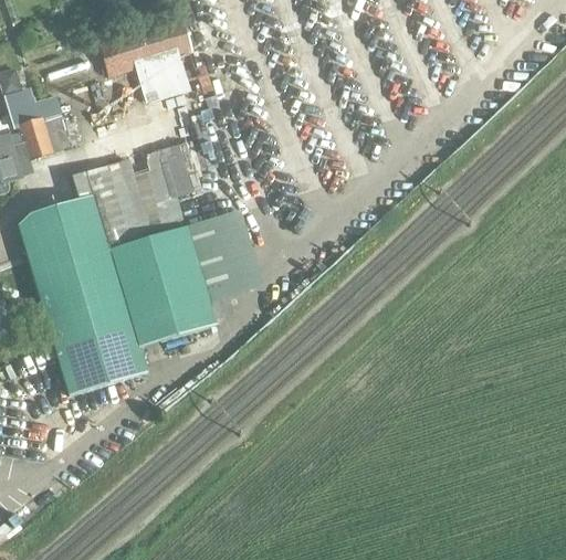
[(181,13),(97,40),(108,76),(136,67),(134,57),(177,44),(180,53),(194,50),(181,13)]
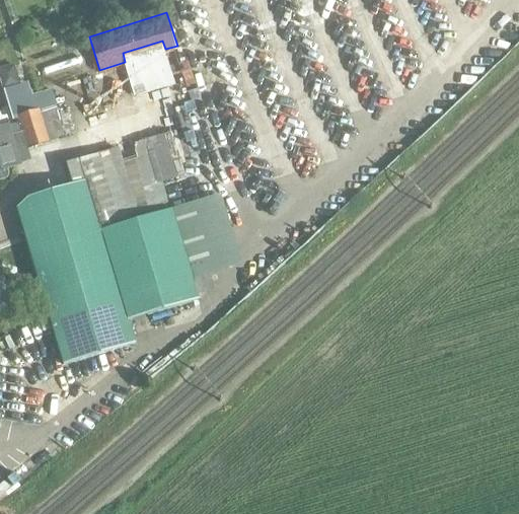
[(167,80),(187,77),(183,55),(164,58),(167,80)]
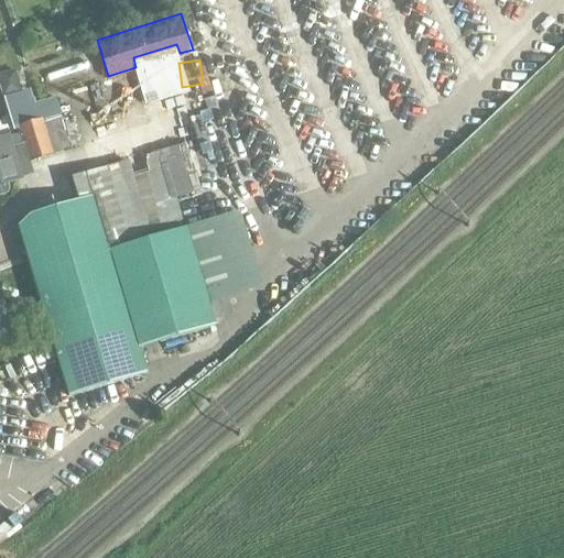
[(15,65),(0,68),(0,83),(19,78),(15,65)]
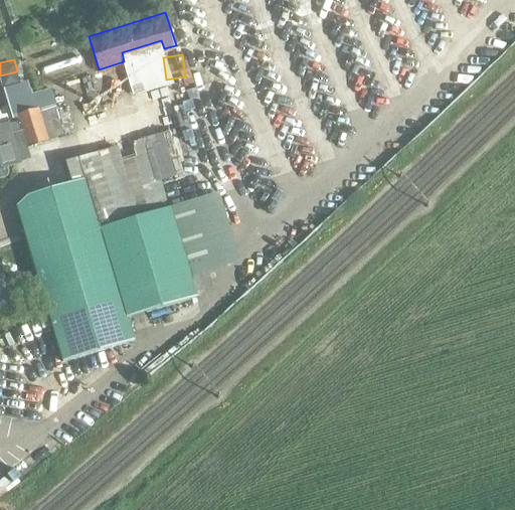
[(96,79),(103,105),(114,102),(107,76),(96,79)]
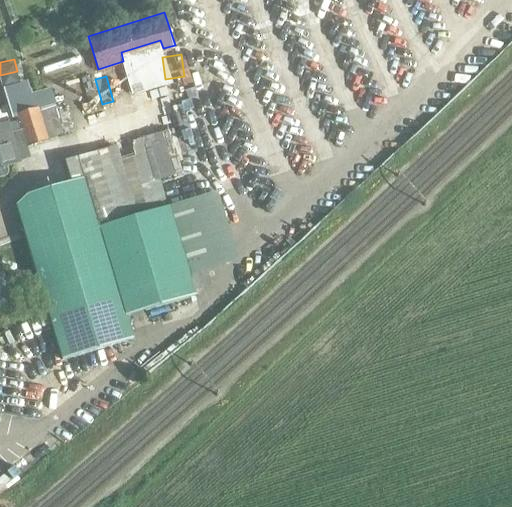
[(170,107),(190,104),(188,85),(167,87),(170,107)]
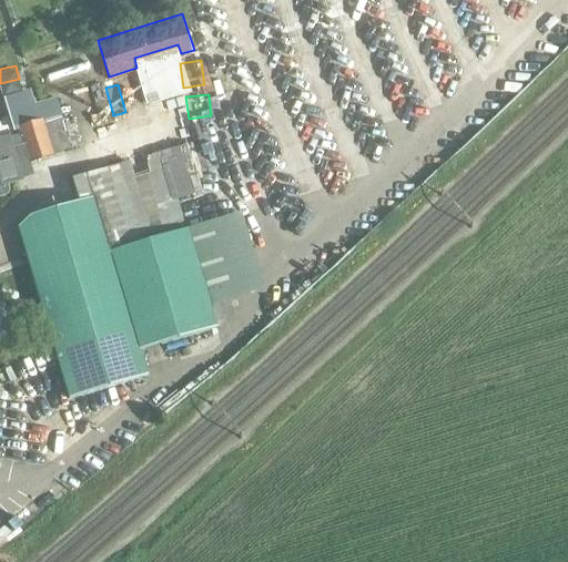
[(61,110),(43,115),(54,150),(73,145),(61,110)]
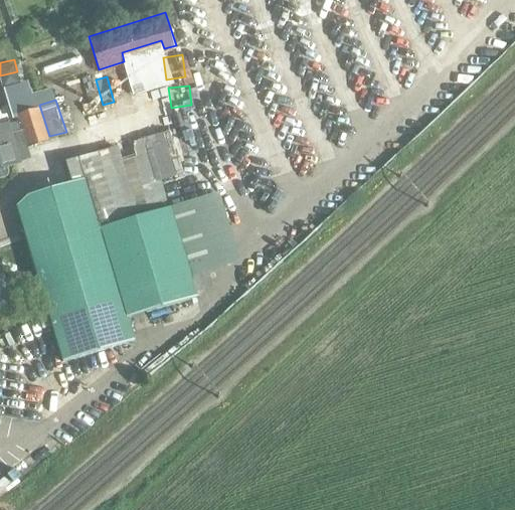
[(49,136),(39,105),(15,112),(25,145),(49,138),(49,136)]
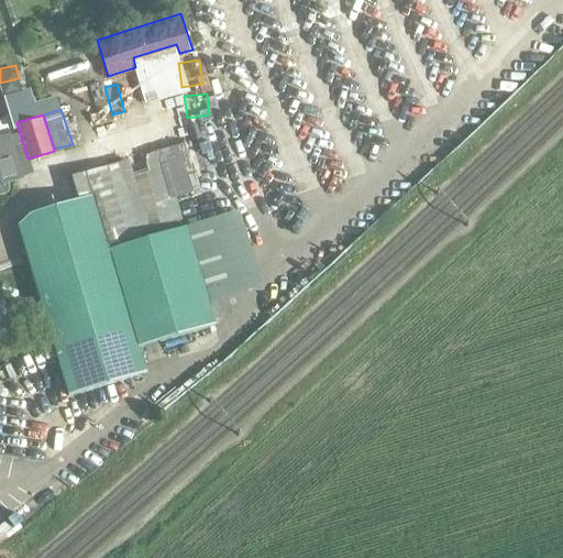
[(180,120),(154,128),(156,137),(184,129),(180,120)]
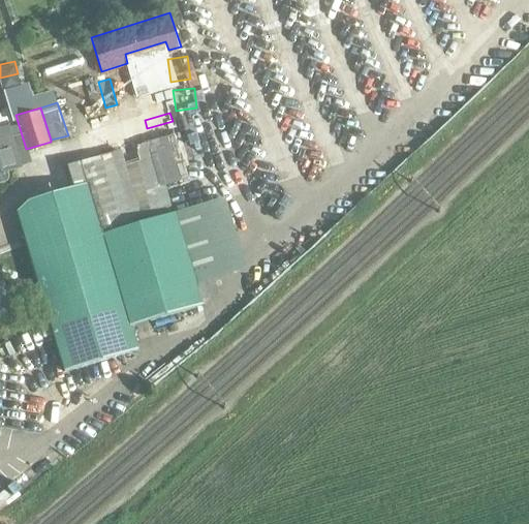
[(14,132),(11,133),(8,123),(0,125),(0,180),(6,178),(8,174),(6,168),(24,163),(14,132)]
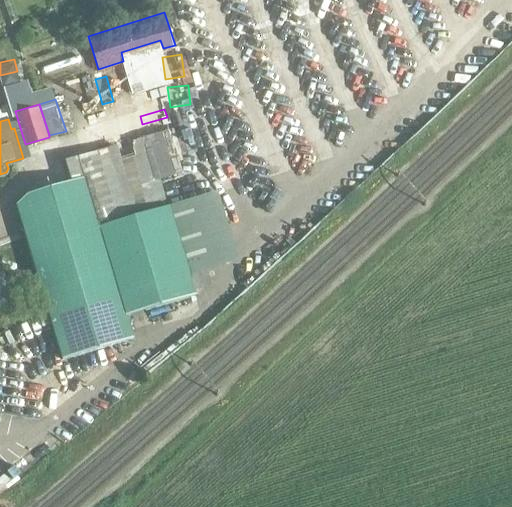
[(130,138),(106,145),(127,216),(168,203),(160,174),(172,171),(162,135),(141,142),(140,138),(131,141),(130,138)]
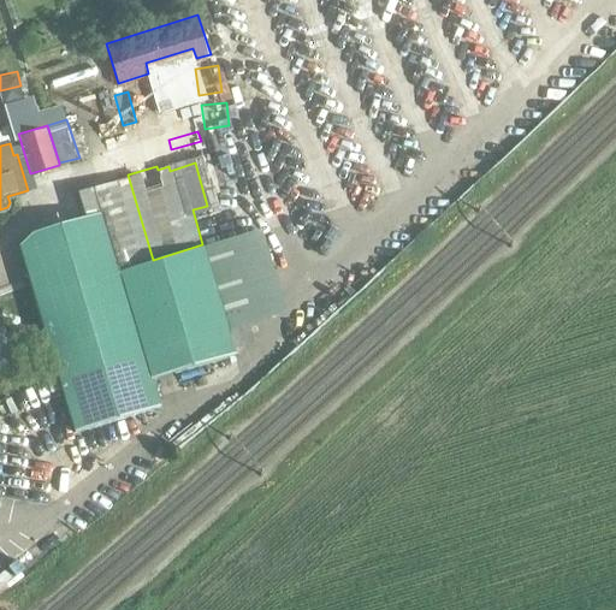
[(37,237),(18,243),(73,430),(159,403),(150,375),(234,350),(202,244),(153,260),(128,175),(77,189),(84,214),(35,229),(37,237)]
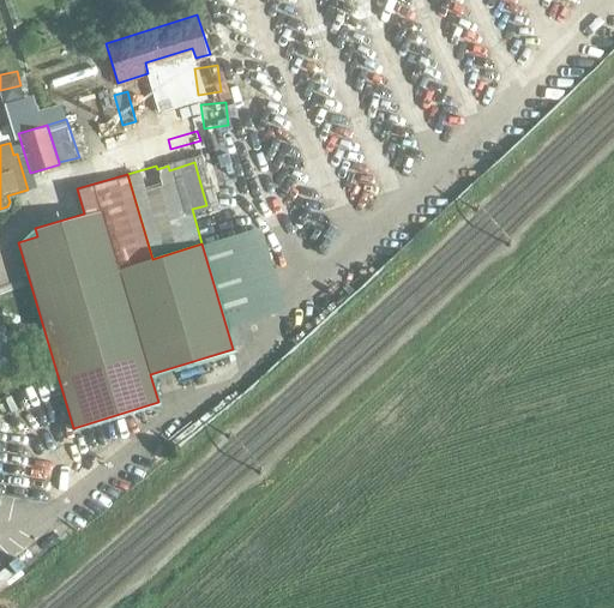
[(215,200),(252,197),(250,176),(229,178),(230,184),(214,186),(215,200)]
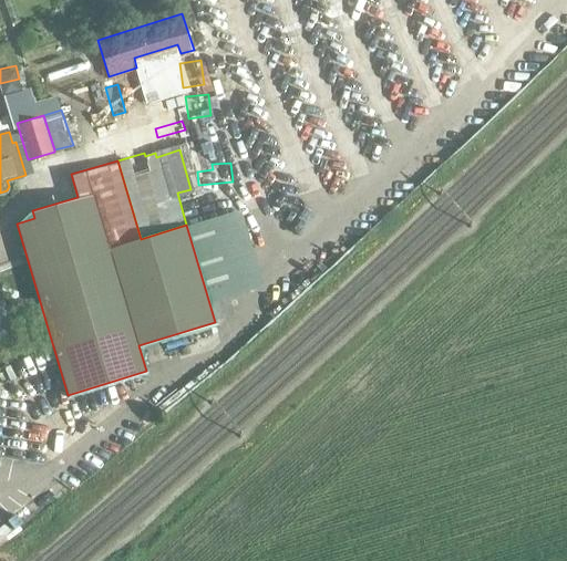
[(38,506),(53,494),(44,484),(30,497),(38,506)]
